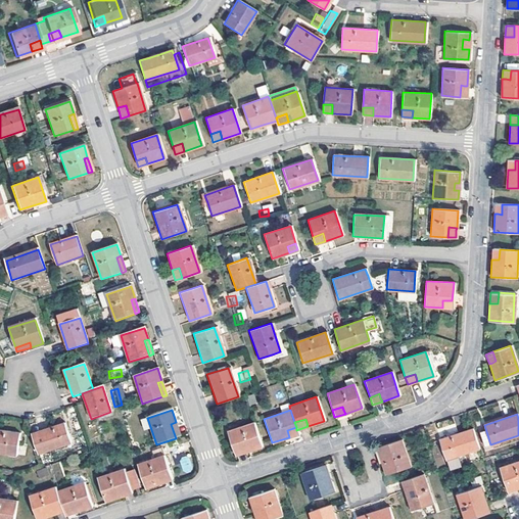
[(176,438),(181,436),(178,427),(176,422),(171,424),(176,438)]
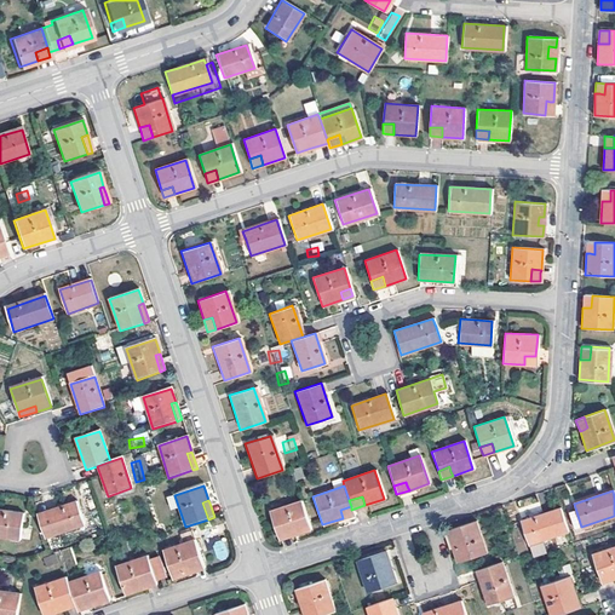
[(274,530),(286,526),(288,536),(309,529),(299,501),(268,511),(274,530)]
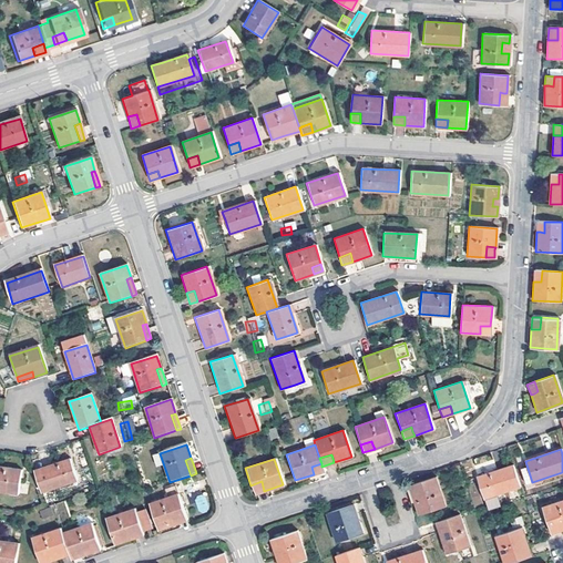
[(70,460),(34,472),(41,493),(78,481),(70,460)]
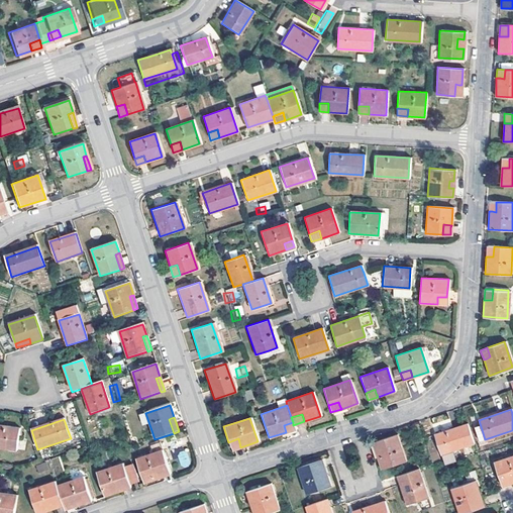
[(284,425),(286,432),(295,429),(293,425),(293,422),(284,425)]
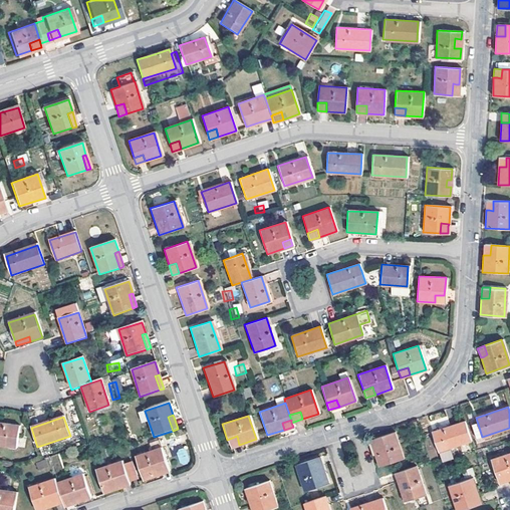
[(465,422),(431,432),(438,452),(471,441),(465,422)]
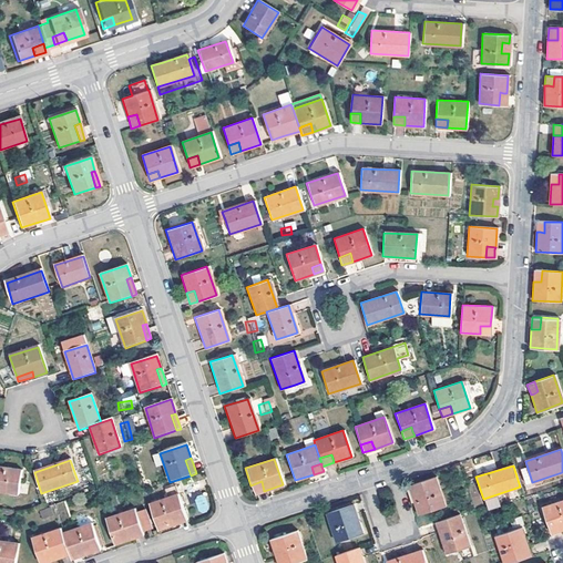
[(0,493),(19,495),(22,471),(0,468),(0,493)]
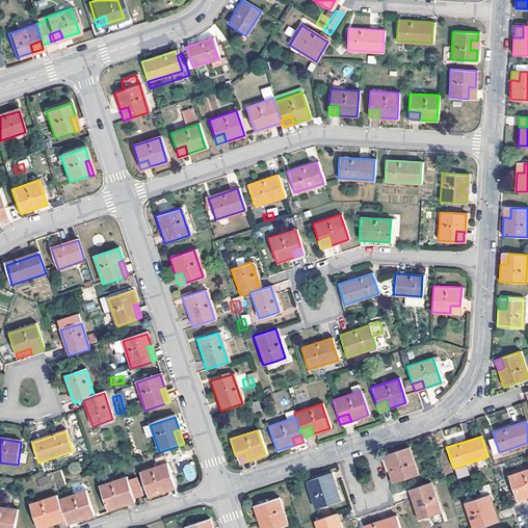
[(484,444),(489,462),(494,460),(490,443),(484,444)]
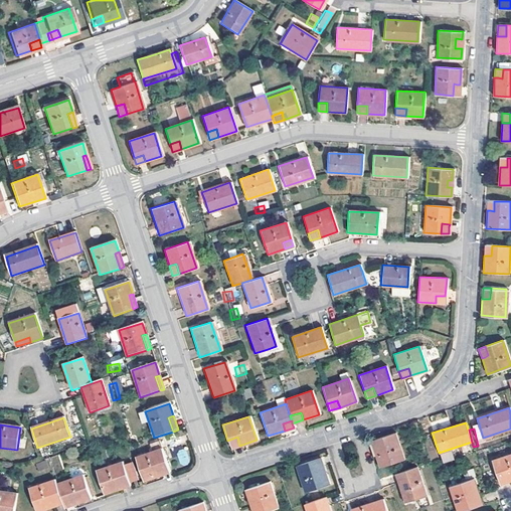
[(378,451),(374,452),(379,467),(403,460),(395,434),(378,439),(382,450),(378,451)]
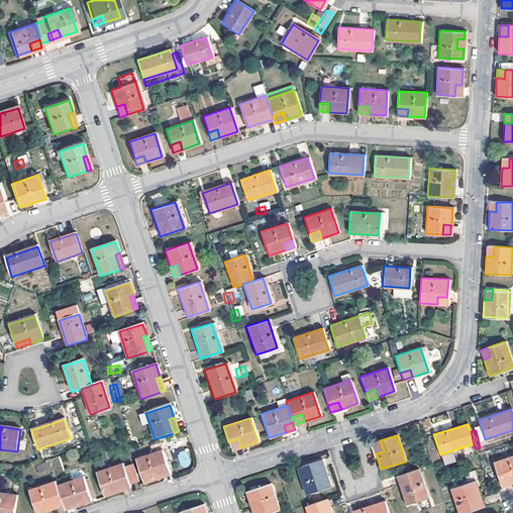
[(231,450),(240,447),(238,438),(228,442),(231,450)]
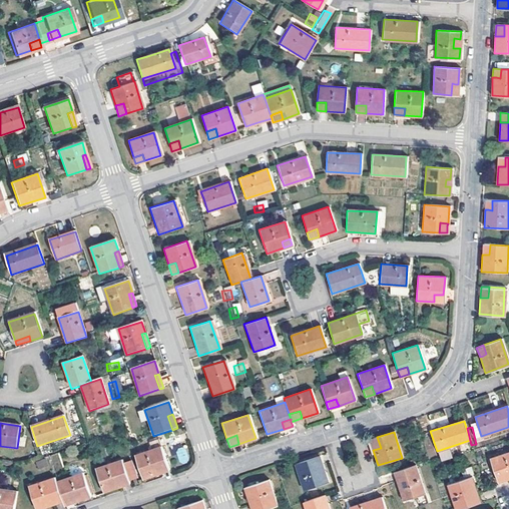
[(377,437),(370,440),(373,450),(377,449),(381,448),(377,437)]
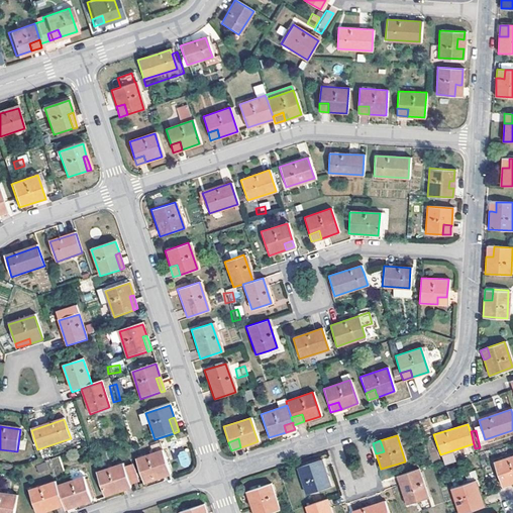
[(152,455),(136,460),(144,484),(156,480),(156,478),(155,476),(169,471),(160,444),(150,447),(152,455)]
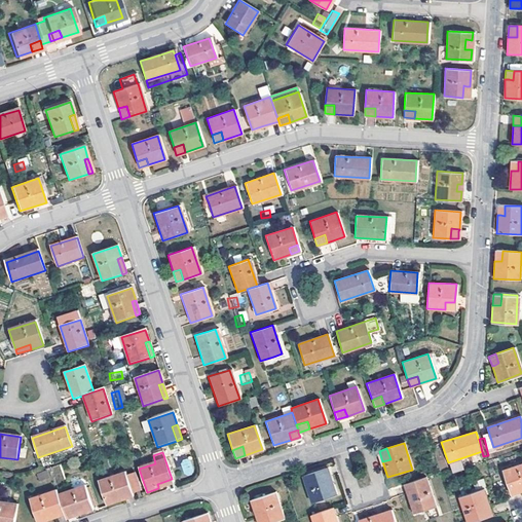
[(179,479),(189,478),(187,462),(178,463),(179,479)]
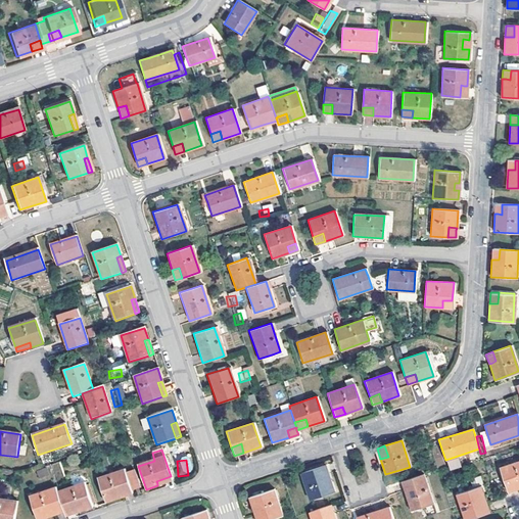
[(518,461),(500,467),(504,482),(507,491),(516,488),(514,484),(518,482),(518,461)]
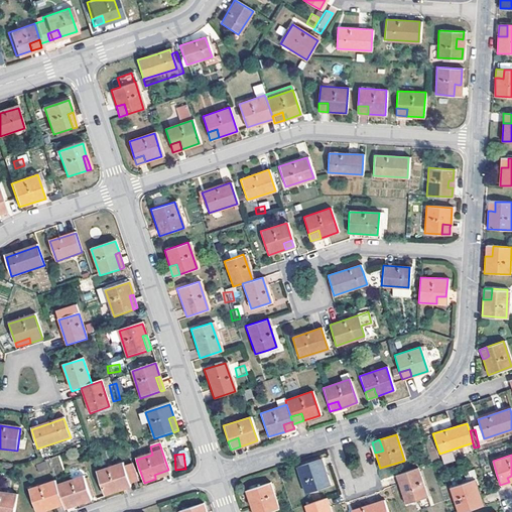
[(49,478),(59,474),(53,460),(31,469),(34,476),(46,471),(49,478)]
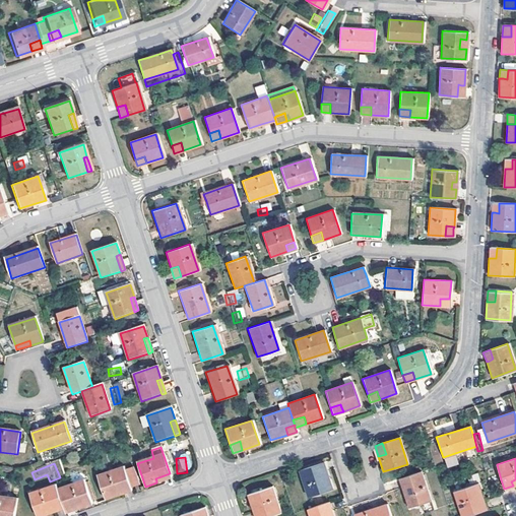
[(319,475),(326,472),(323,463),(316,466),(319,475)]
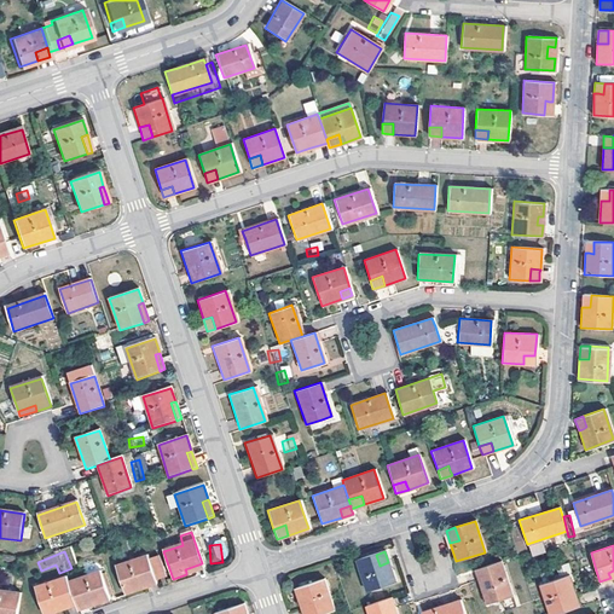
[(376,555),(355,561),(366,592),(394,583),(388,562),(380,566),(376,555)]
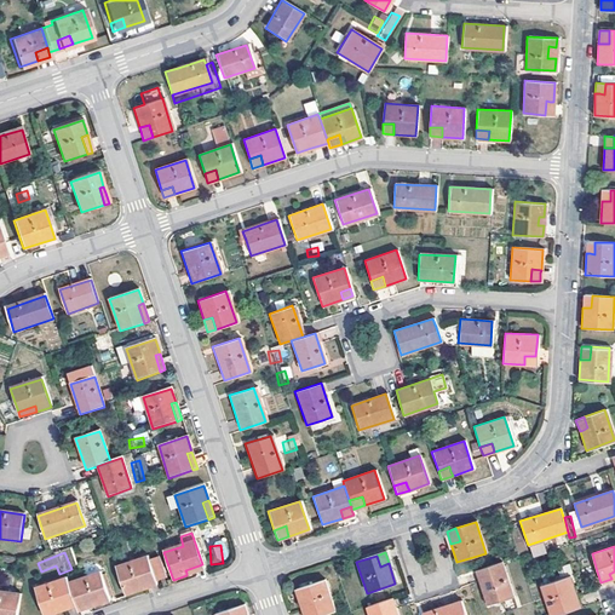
[(148,557),(116,568),(126,596),(142,591),(141,588),(141,586),(155,580),(148,557)]
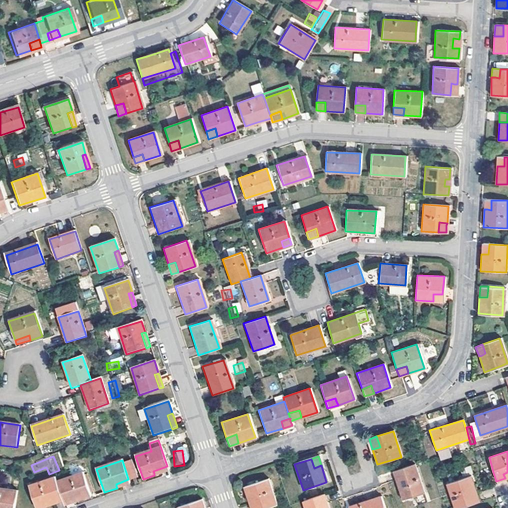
[(414,465),(393,472),(403,500),(409,497),(423,492),(414,465)]
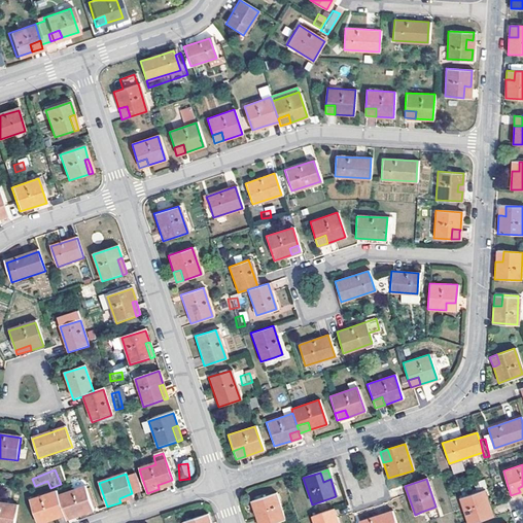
[(159,489),(174,484),(172,480),(158,485),(159,487),(159,489)]
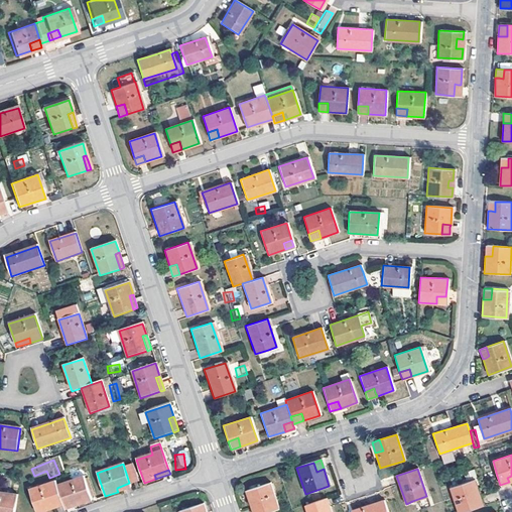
[(84,477),(57,486),(61,501),(64,506),(78,502),(79,503),(79,505),(92,501),(84,477)]
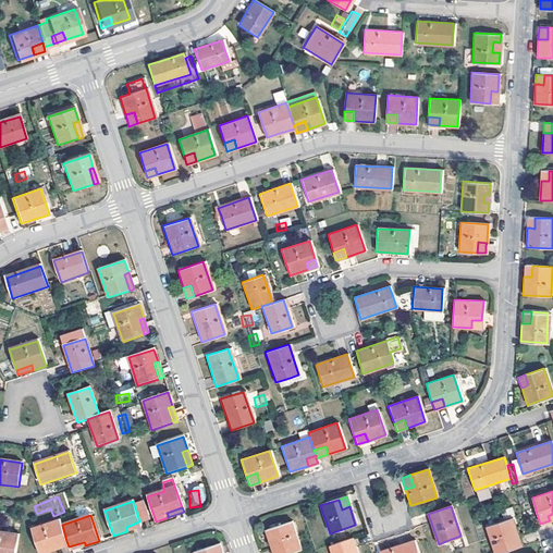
[(512,518),(486,527),(494,552),(506,552),(513,550),(510,539),(517,537),(512,518)]
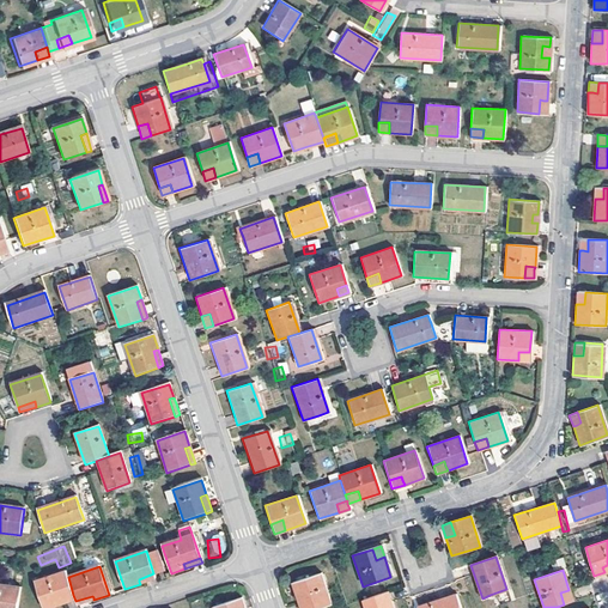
[(35,582),(43,607),(54,607),(58,606),(56,603),(56,601),(73,595),(68,577),(66,572),(35,582)]
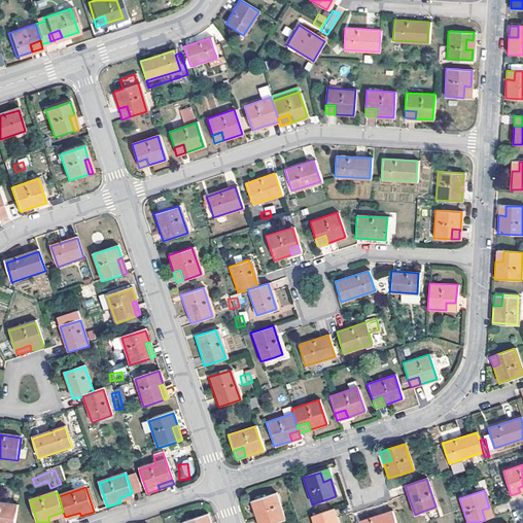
[(120,502),(133,497),(132,493),(119,498),(119,500),(120,502)]
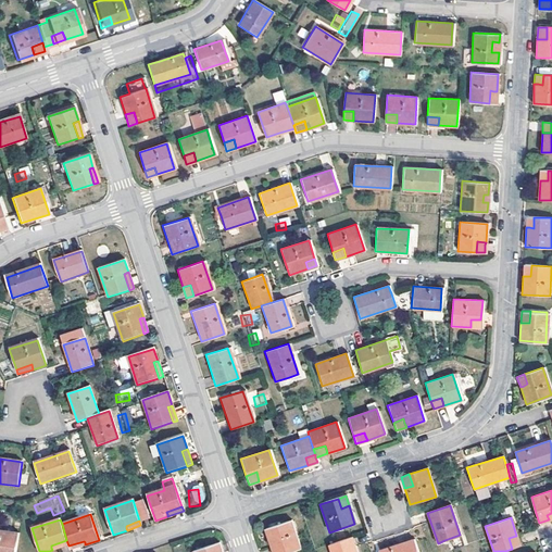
[(274,547),(278,546),(280,551),(296,551),(299,550),(290,522),(264,530),(270,548),(274,547)]
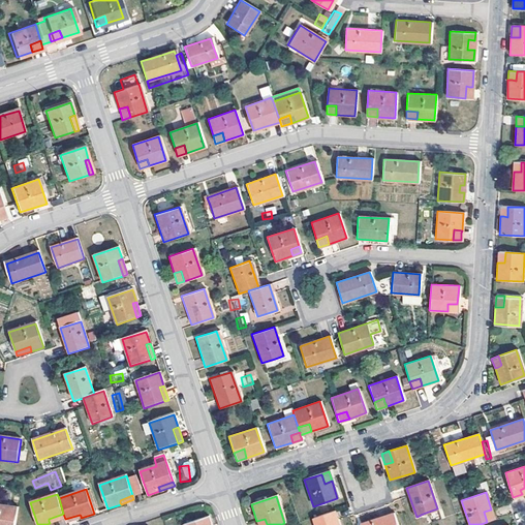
[(14,524),(17,508),(0,505),(0,524),(14,524)]
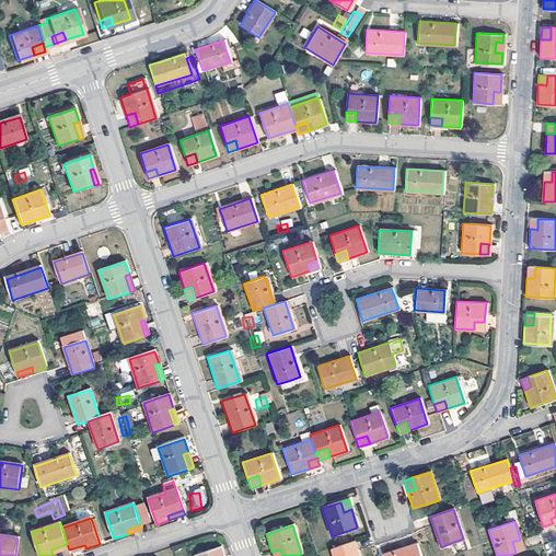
[(516,553),(523,549),(521,543),(520,540),(512,542),(516,553)]
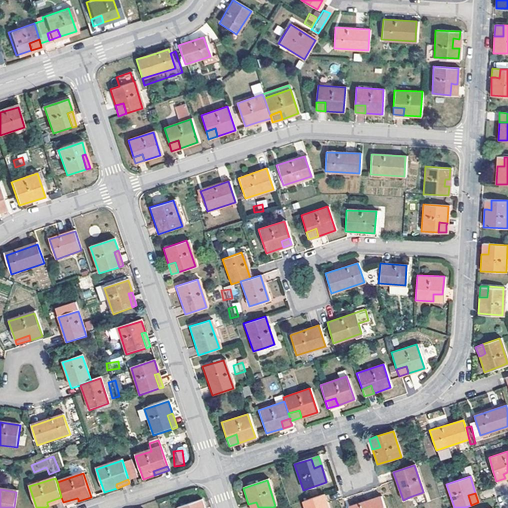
[(327,507),(323,495),(302,502),(304,507),(327,507)]
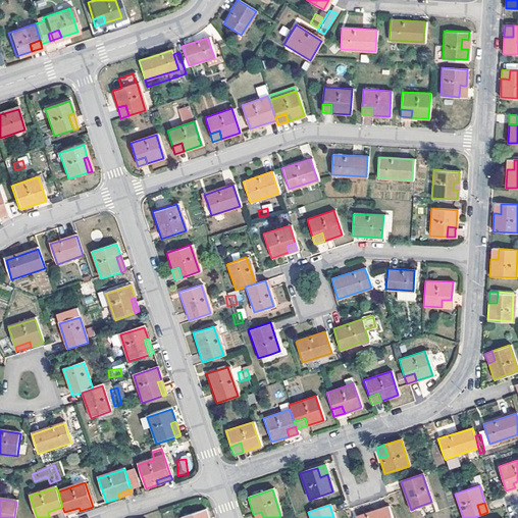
[(49,516),(64,512),(62,507),(48,512),(48,514),(49,516)]
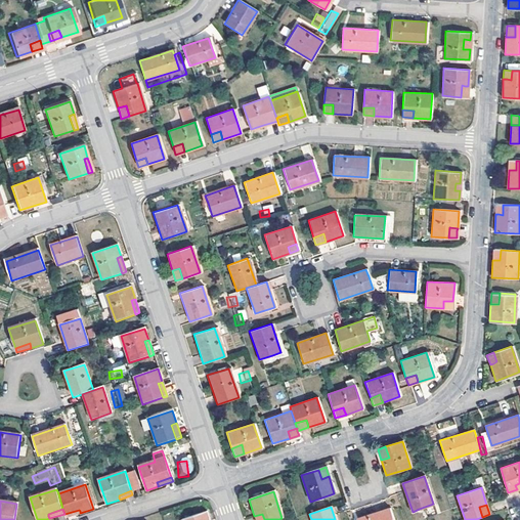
[(393,519),(389,509),(355,519),(393,519)]
